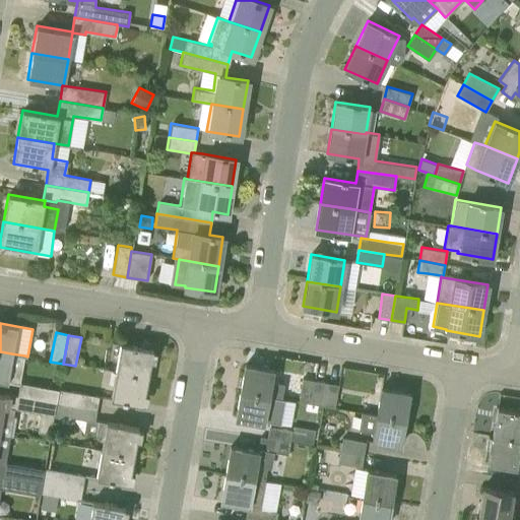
[(116,372),(146,378),(149,361),(150,361),(151,352),(151,351),(151,350),(136,348),(136,345),(132,345),(131,346),(120,344),(116,372)]
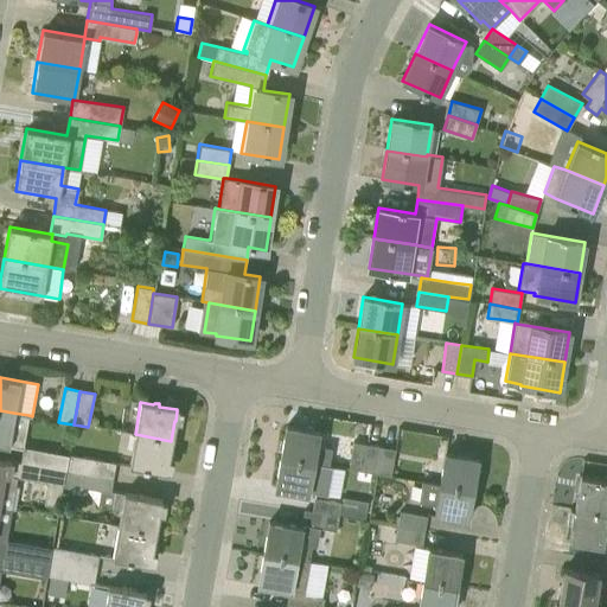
[(0,443),(7,446),(13,413),(0,410),(0,443)]
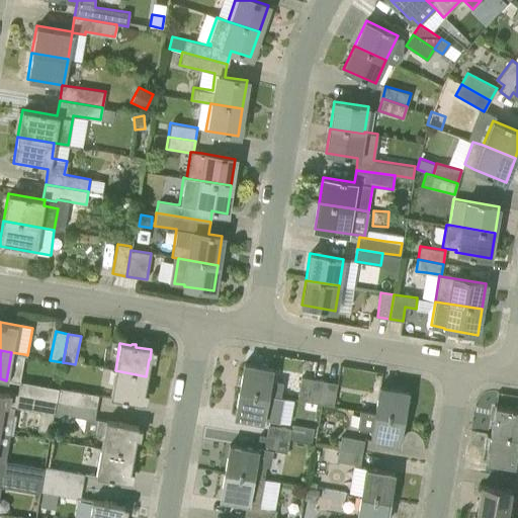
[(268,396),(280,398),(282,382),(270,380),(272,368),(243,363),(239,391),(268,396)]
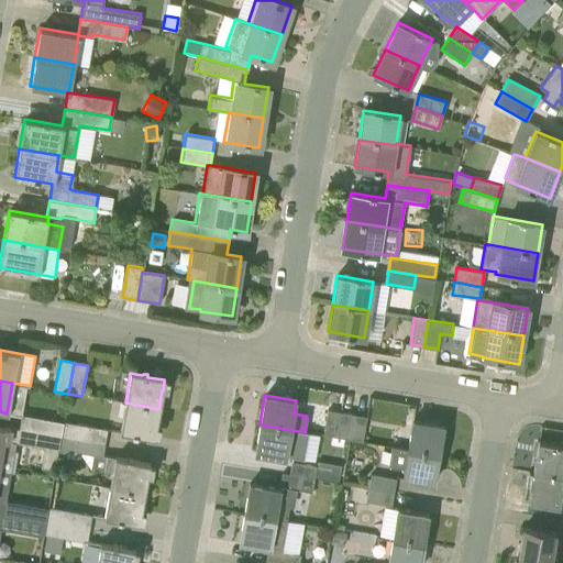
[(156,427),(158,409),(125,403),(121,431),(132,433),(131,437),(138,438),(138,434),(154,439),(154,437),(155,438),(157,427),(156,427)]
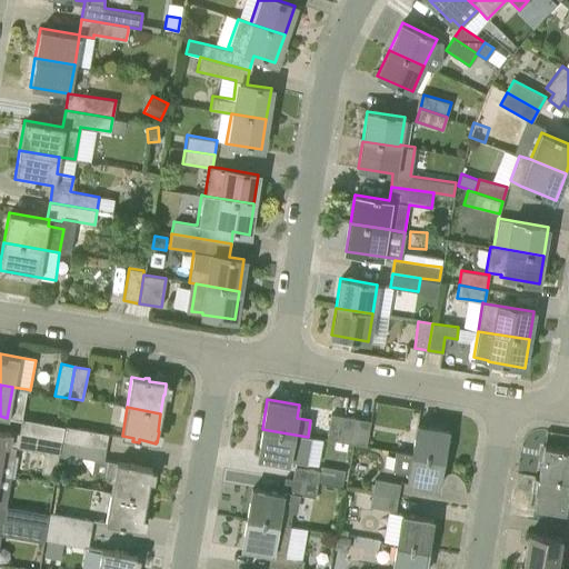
[(330,415),(328,430),(326,440),(340,442),(345,417),(330,415)]
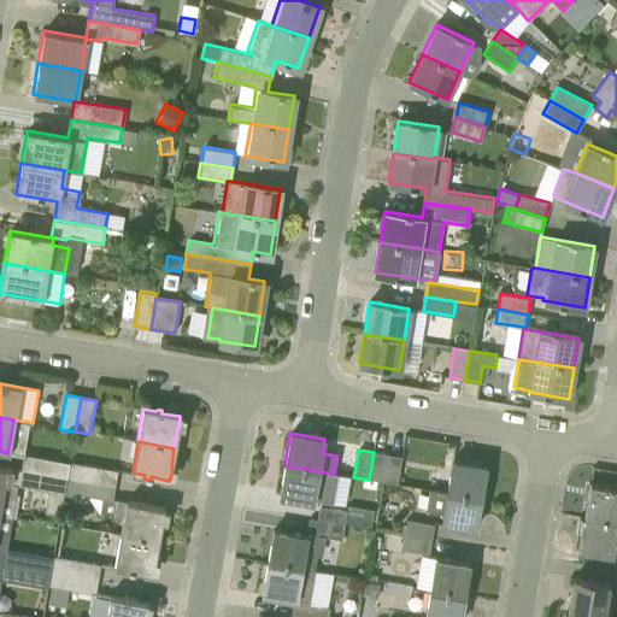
[(388,454),(374,452),(369,480),(385,482),(388,454)]
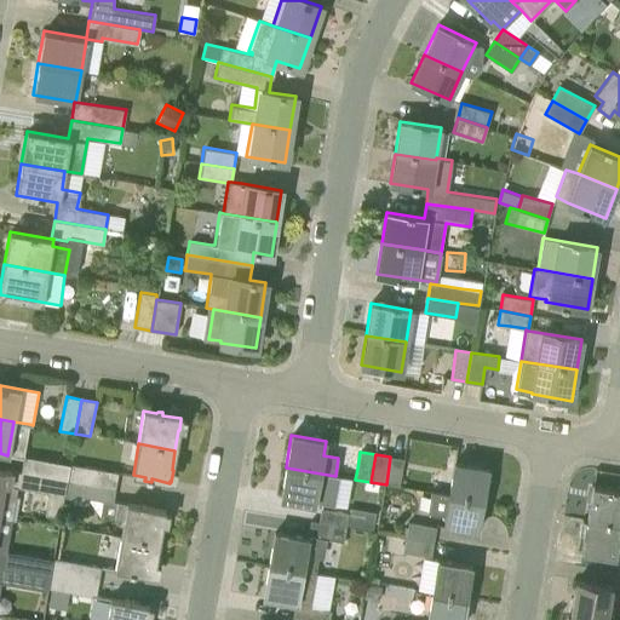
[(390,457),(386,484),(399,487),(403,459),(390,457)]
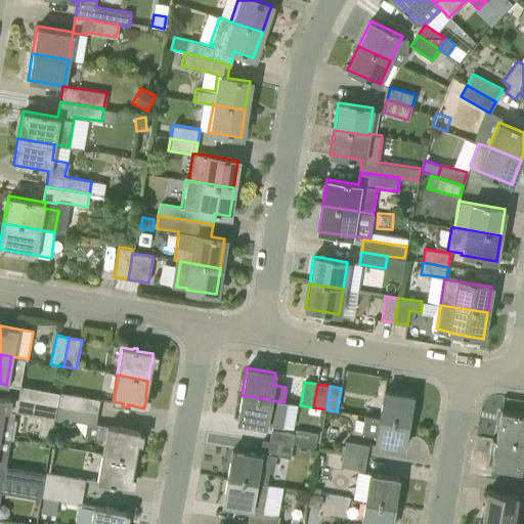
[(57,405),(59,393),(19,387),(17,399),(57,405)]
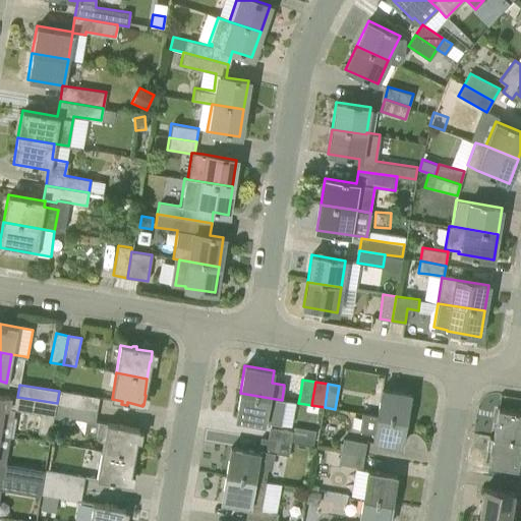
[(375,415),(404,420),(409,394),(380,389),(375,415)]
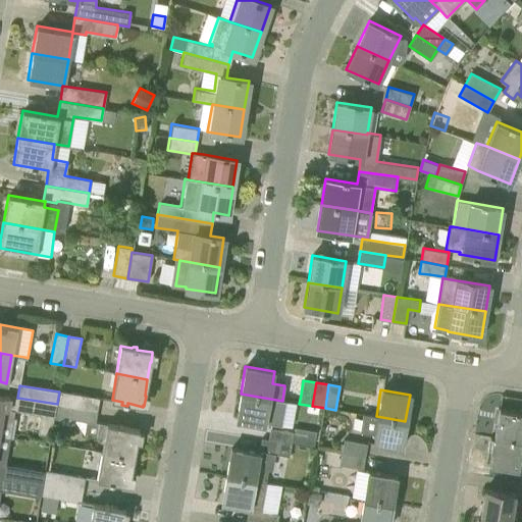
[(57,404),(97,411),(99,399),(59,392),(57,404)]
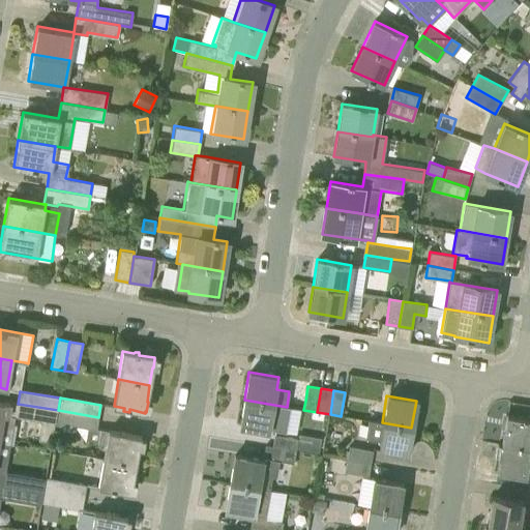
[(289,407),(287,407),(274,405),(244,400),(239,427),(269,432),(270,428),(275,429),(275,434),(284,435),(289,407)]
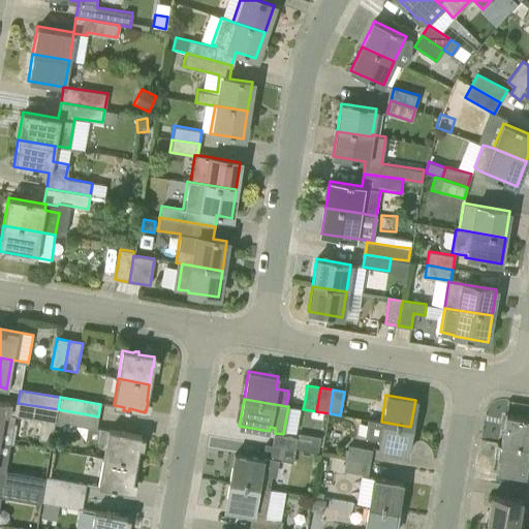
[(5,421),(6,414),(8,402),(0,400),(0,441),(1,442),(12,444),(17,423),(5,421)]
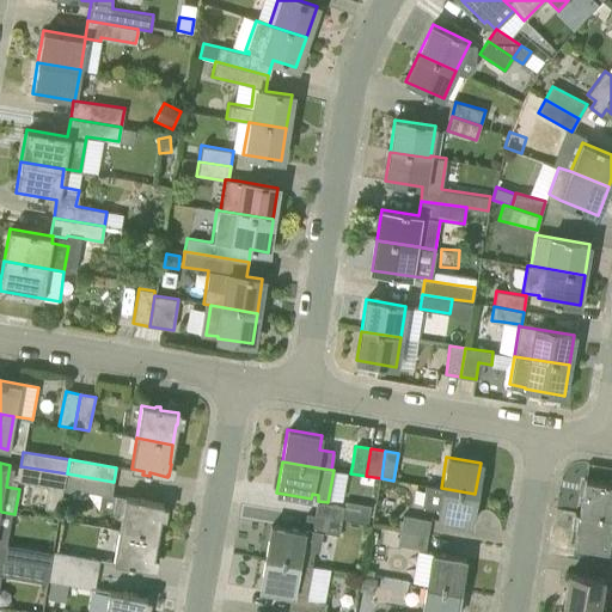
[(49,487),(63,489),(67,473),(20,466),(10,465),(7,479),(49,487)]
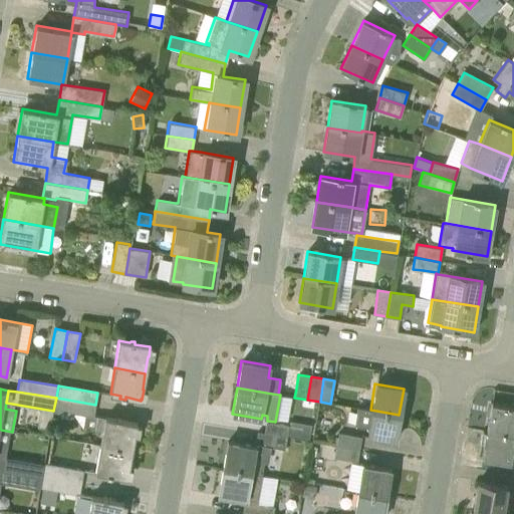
[(93,417),(95,405),(56,398),(53,411),(86,416),(83,428),(103,431),(100,446),(132,452),(135,435),(136,435),(137,426),(137,424),(120,422),(120,420),(115,419),(115,421),(105,419),(93,417)]
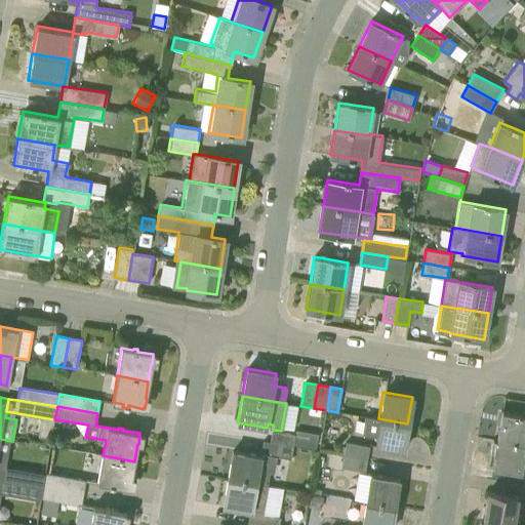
[(496,440),(524,444),(524,415),(501,411),(496,440)]
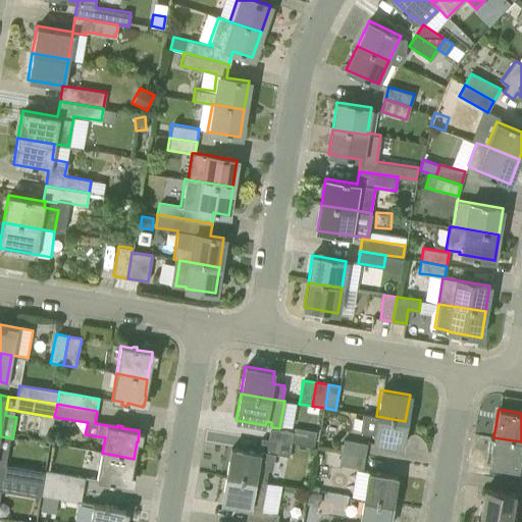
[(405,421),(376,416),(363,415),(360,432),(373,435),(371,442),(401,448),(405,421)]
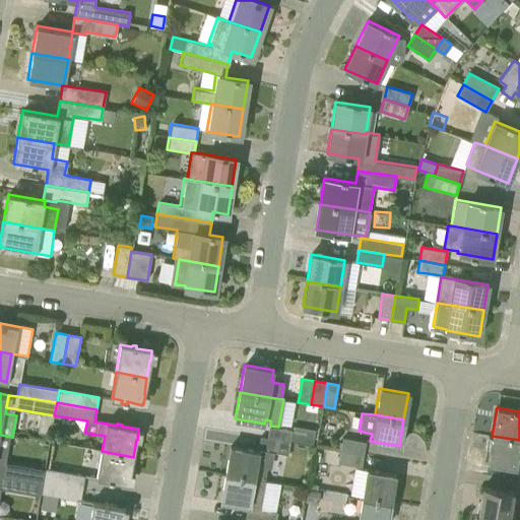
[(266,438),(289,443),(291,431),(268,427),(266,438)]
